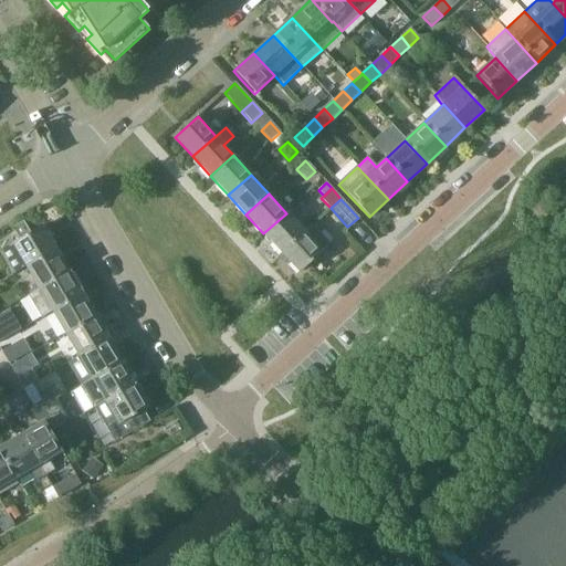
[(281,253),(304,232),(295,223),(300,219),(291,209),(286,213),(263,233),(281,253)]
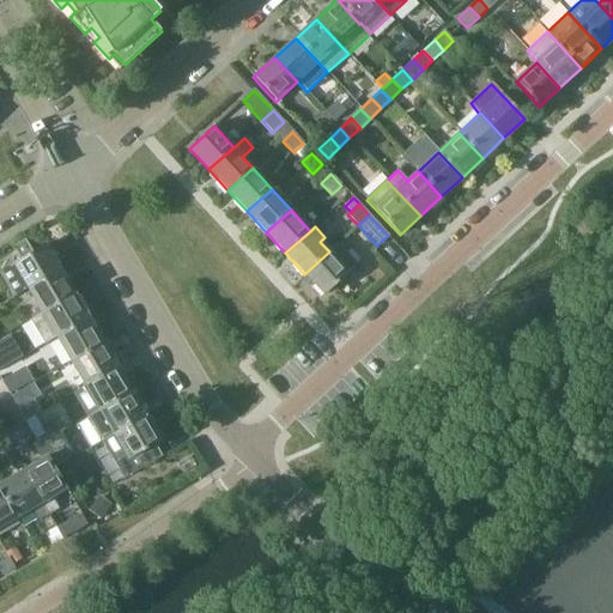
[(25,240),(13,247),(20,259),(13,263),(28,289),(60,269),(46,244),(32,252),(25,240)]
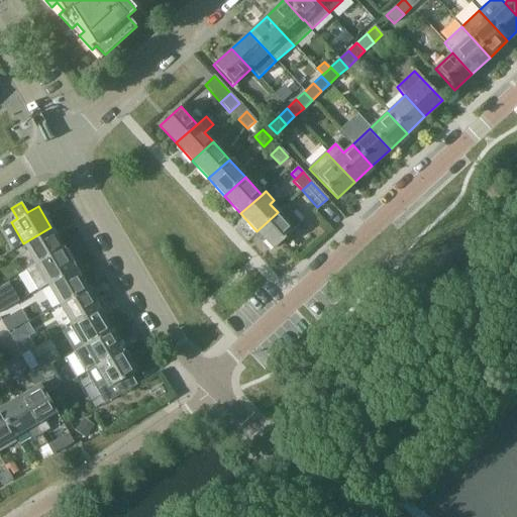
[(274,248),(294,230),(301,223),(285,206),(278,212),(256,231),(274,248)]
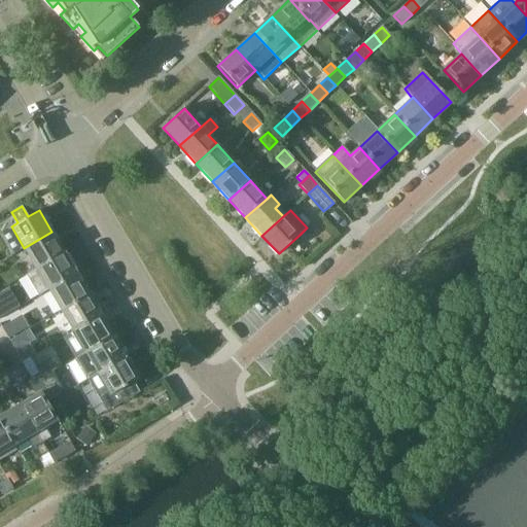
[(326,226),(318,235),(325,242),(334,234),(326,226)]
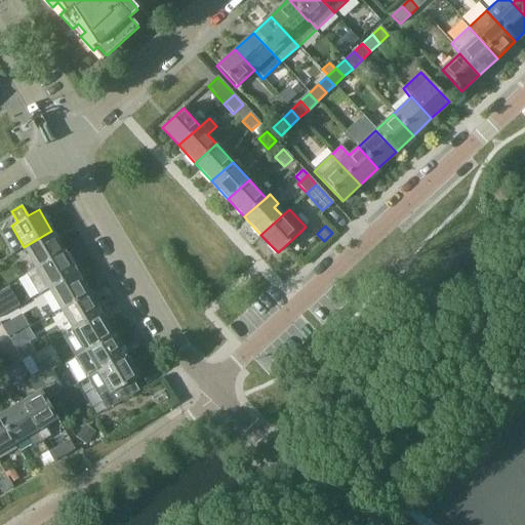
[(51,231),(24,247),(36,268),(64,251),(51,231)]
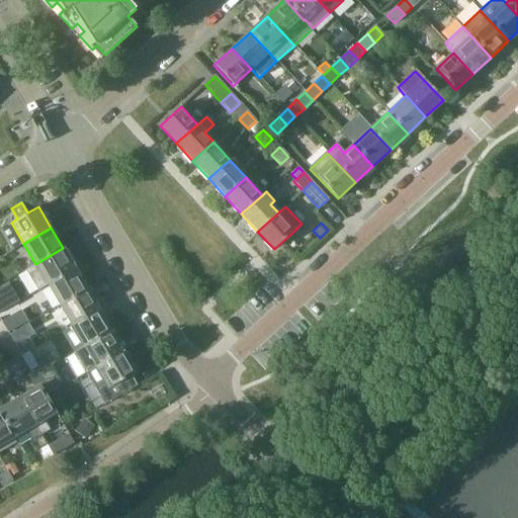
[(35,264),(25,270),(37,290),(48,284),(75,268),(70,260),(72,257),(67,249),(64,250),(63,248),(35,264)]
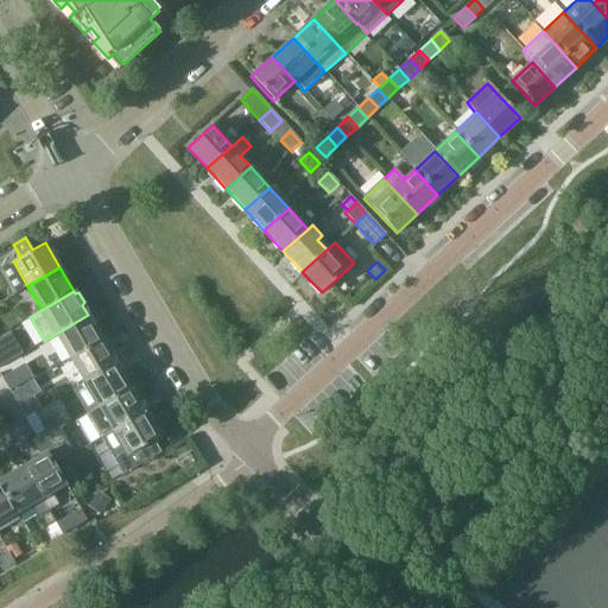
[(88,315),(56,334),(70,358),(102,340),(88,315)]
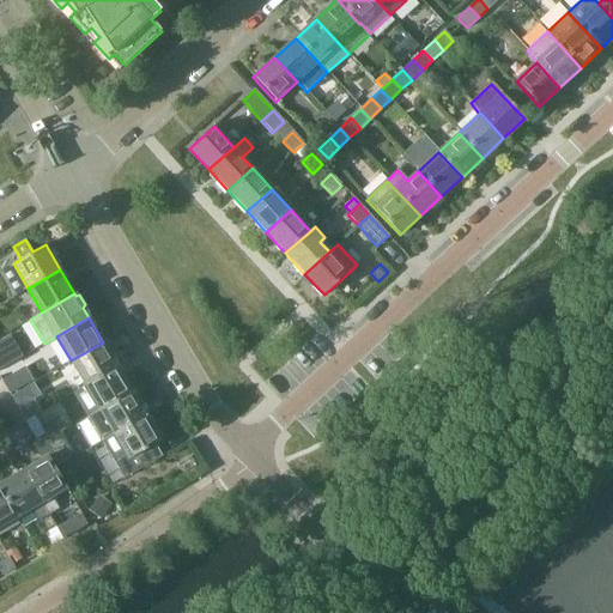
[(103,343),(71,360),(85,386),(117,366),(103,343)]
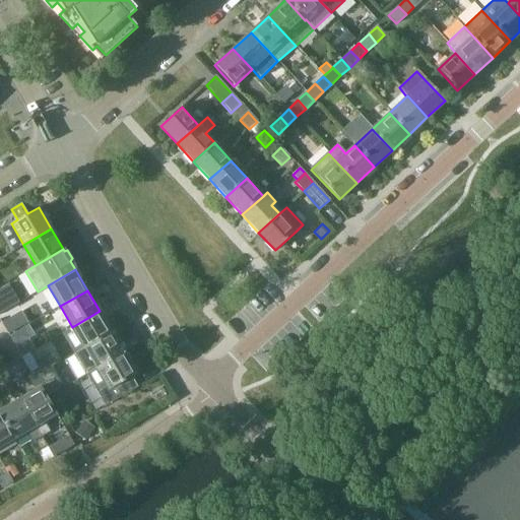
[(72,327),(62,333),(74,353),(112,331),(100,311),(72,327)]
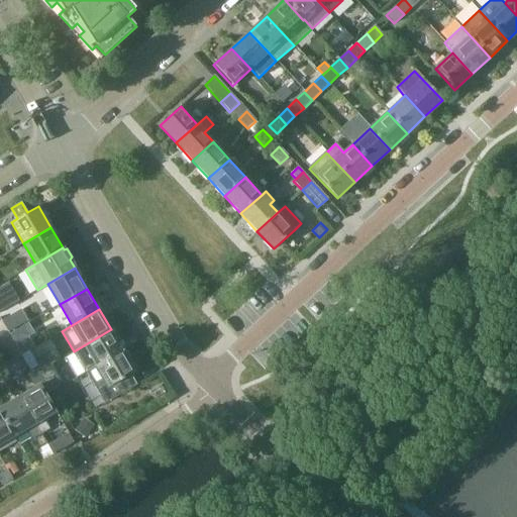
[(10,318),(2,322),(8,332),(19,326),(16,319),(10,318)]
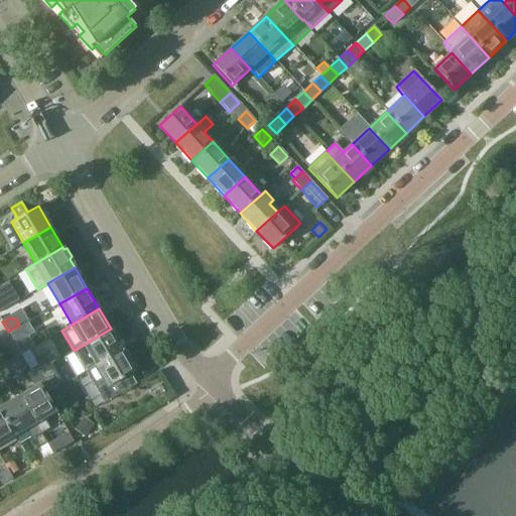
[(111,329),(74,351),(86,371),(96,365),(123,349),(111,329)]
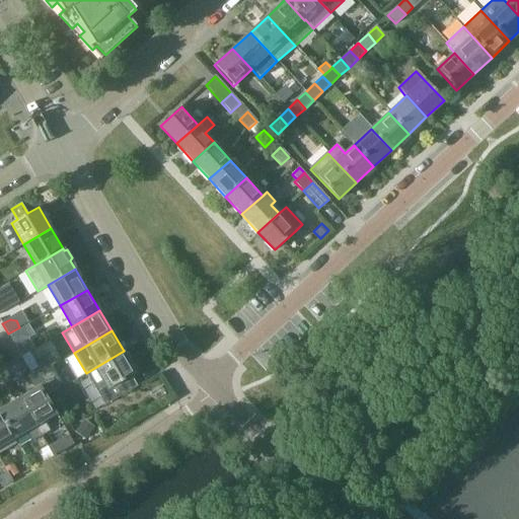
[(96,367),(86,373),(105,404),(137,386),(131,375),(136,372),(124,351),(96,367)]
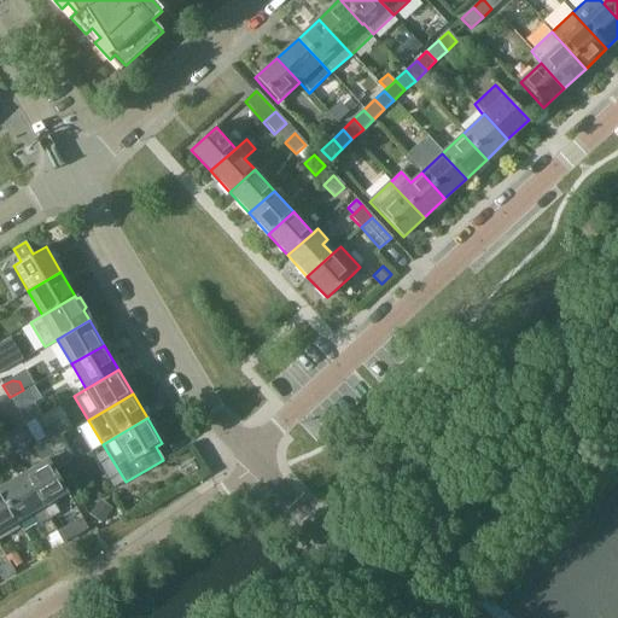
[(58,419),(40,430),(48,443),(62,435),(66,432),(58,419)]
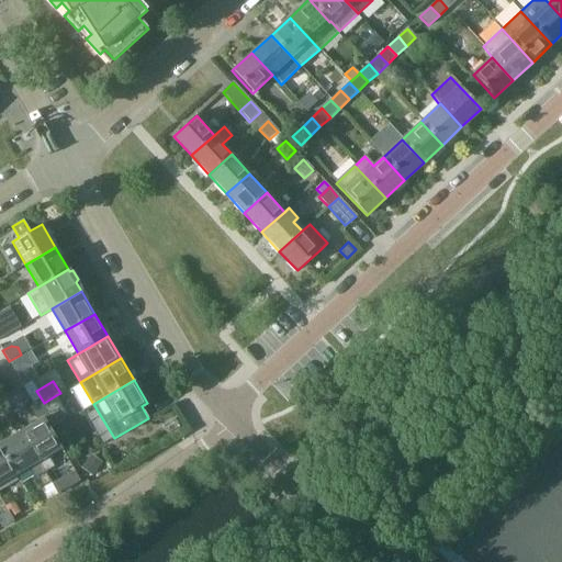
[(56,395),(44,403),(52,415),(45,419),(51,429),(69,418),(56,395)]
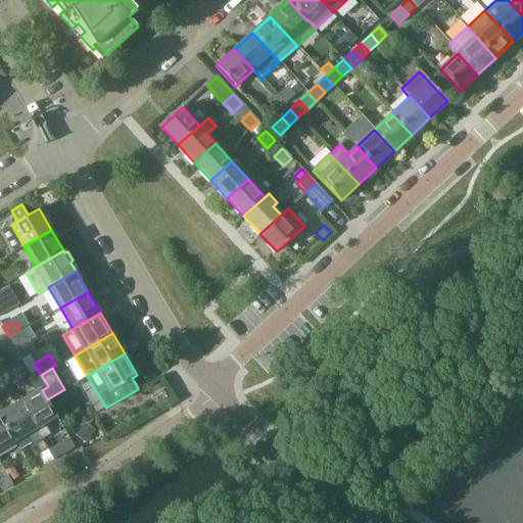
[(42,390),(41,388),(19,401),(42,439),(51,434),(44,423),(57,416),(47,399),(42,390)]
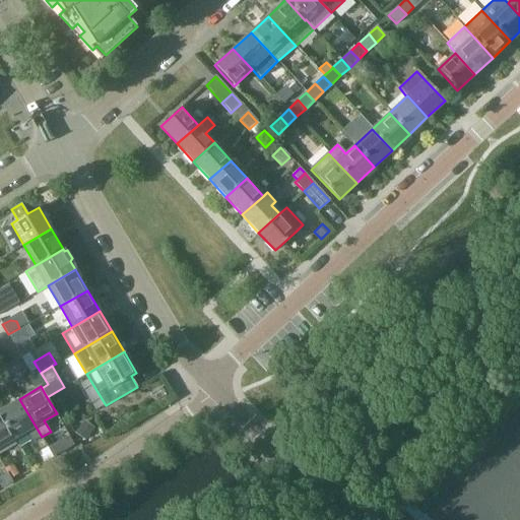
[(161,387),(150,393),(155,401),(167,396),(161,387)]
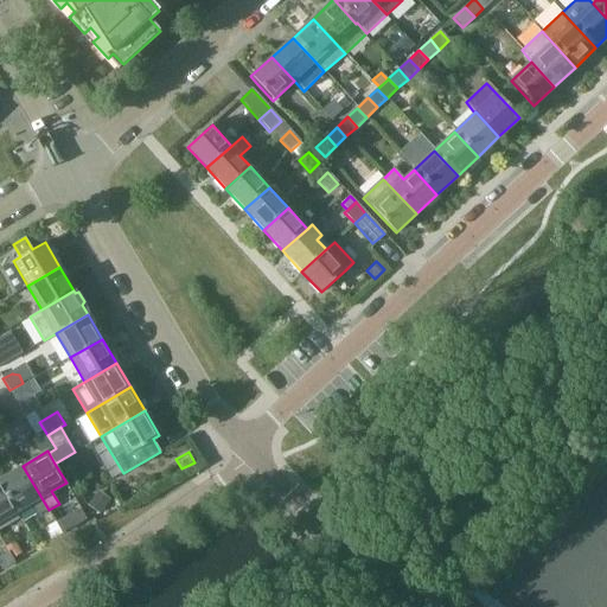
[(49,510),(23,466),(0,478),(0,481),(18,512),(31,504),(38,516),(49,510)]
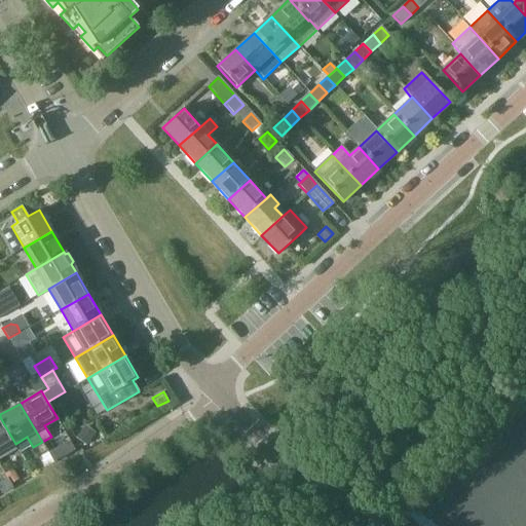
[(0,452),(15,444),(0,417),(0,452)]
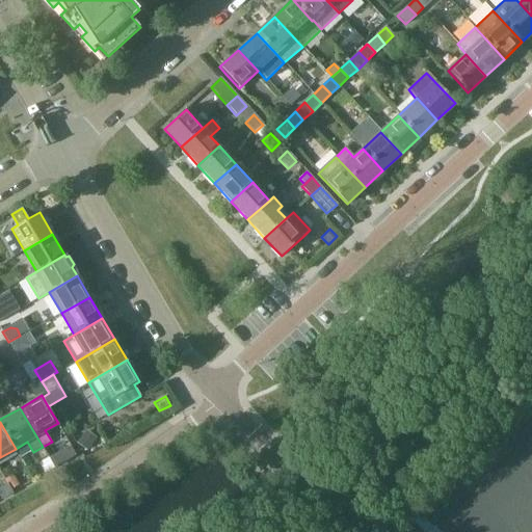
[(86,430),(79,441),(90,448),(98,439),(86,430)]
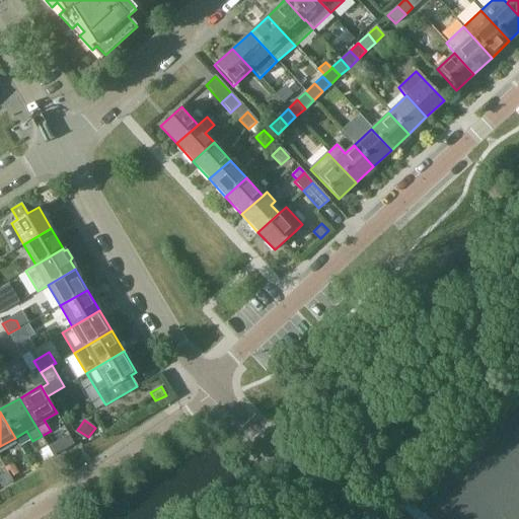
[(68,435),(48,447),(54,456),(74,445),(68,435)]
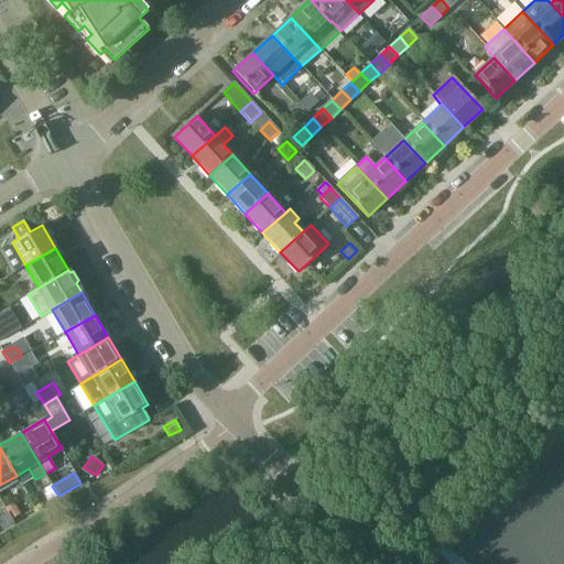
[(52,486),(42,491),(47,502),(58,496),(52,486)]
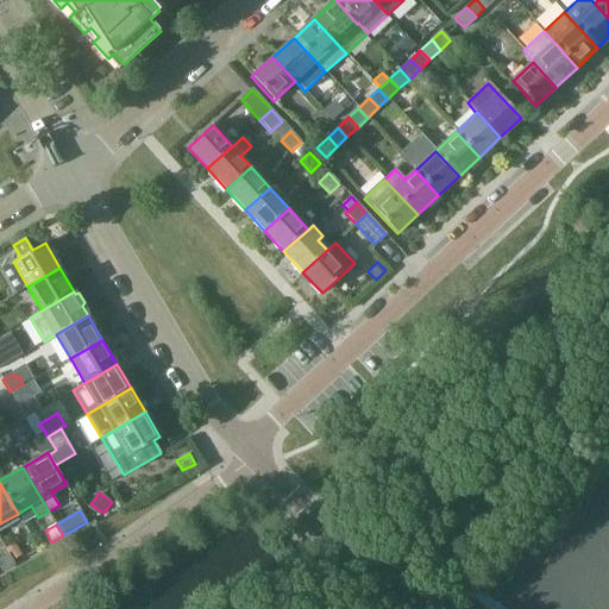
[(10,554),(0,559),(0,567),(2,572),(16,565),(10,554)]
